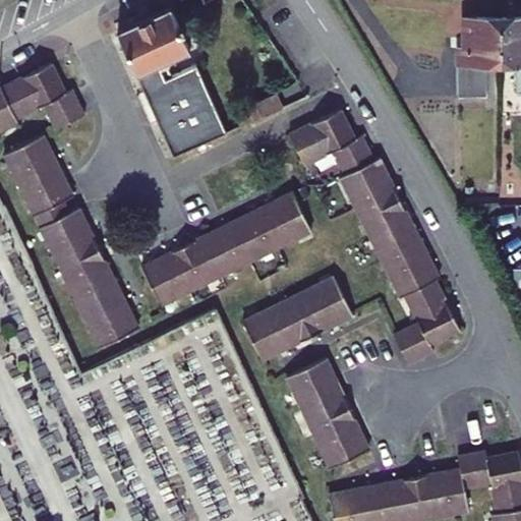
[(172,8),(118,32),(137,74),(166,62),(190,51),(182,33),(180,26),(172,8)]
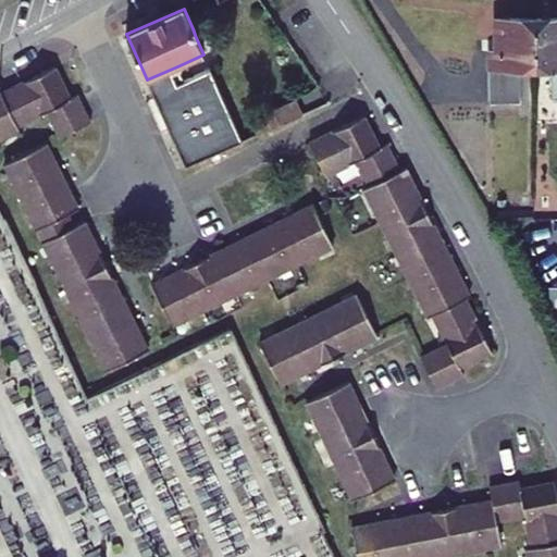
[(556,19),(535,20),(536,66),(554,66),(554,100),(556,99),(556,19)]
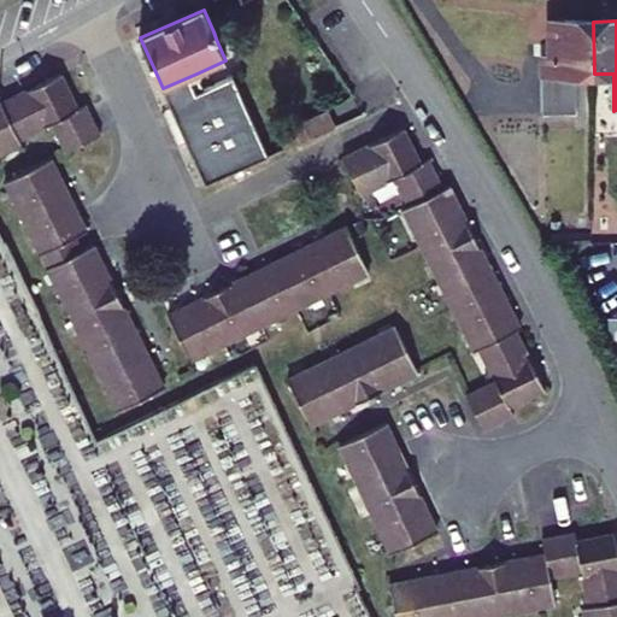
[(593,22),(548,22),(550,57),(544,58),(544,112),(577,112),(576,75),(594,74),(593,22)]
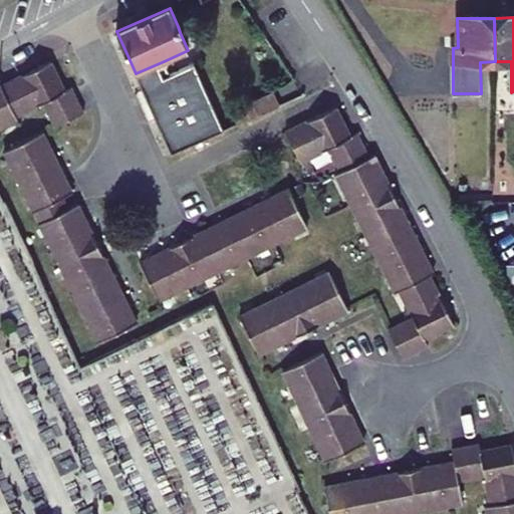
[(39,66),(2,85),(16,114),(43,101),(65,90),(51,61),(43,64),(39,66)]
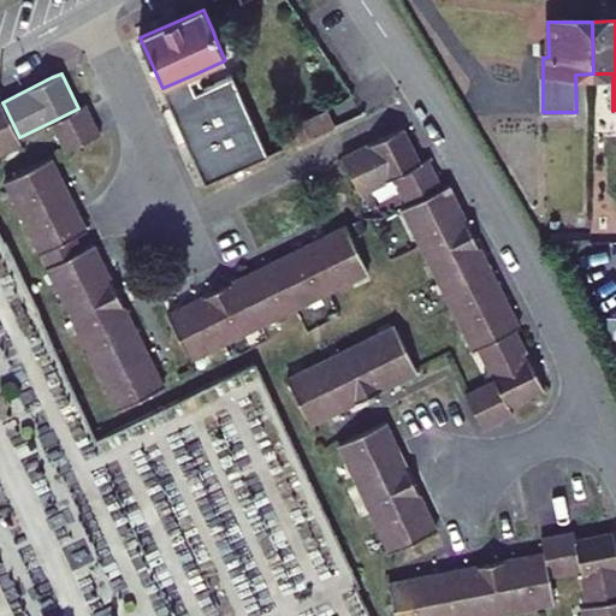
[(203,90),(196,73),(163,88),(206,185),(268,157),(234,77),(203,90)]
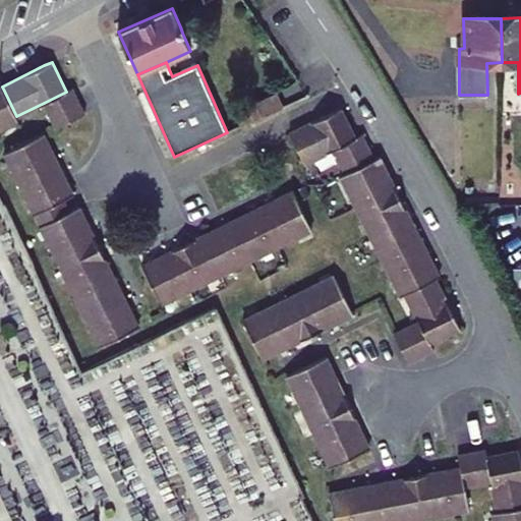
[(0,82),(0,81),(0,129),(19,121),(16,116),(2,87),(0,82)]
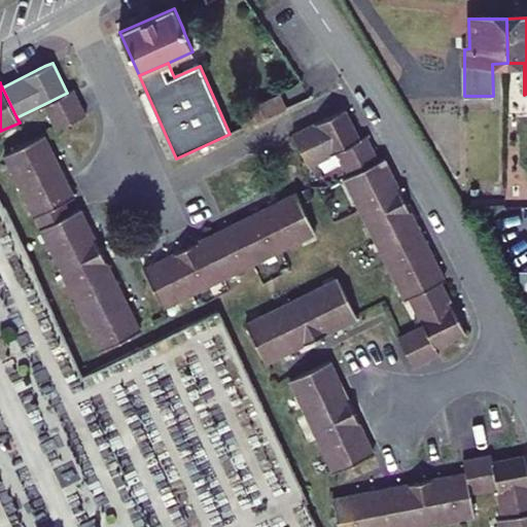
[(67,93),(44,104),(50,116),(80,102),(74,89),(67,93)]
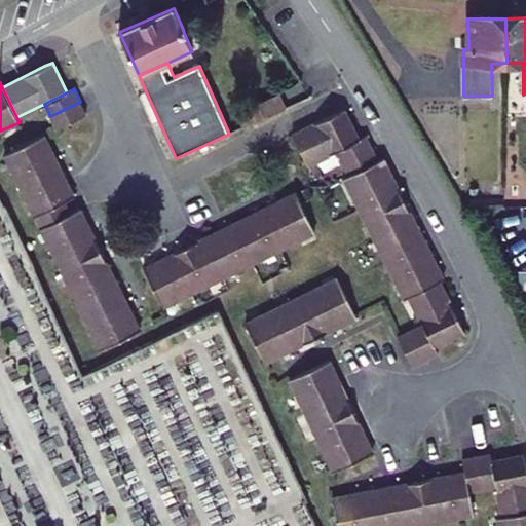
[(237,113),(243,127),(287,108),(279,94),(237,113)]
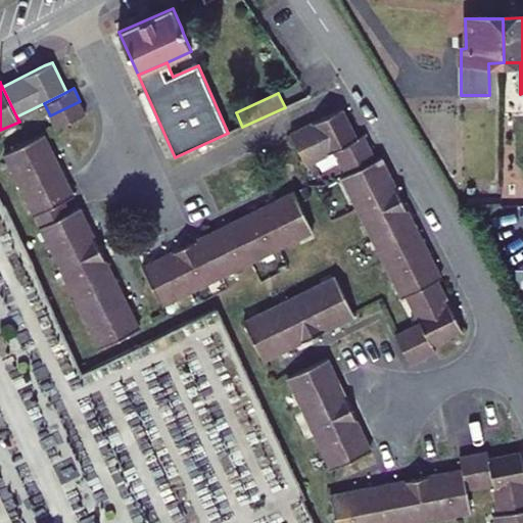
[(80,101),(50,115),(56,129),(86,113),(80,101)]
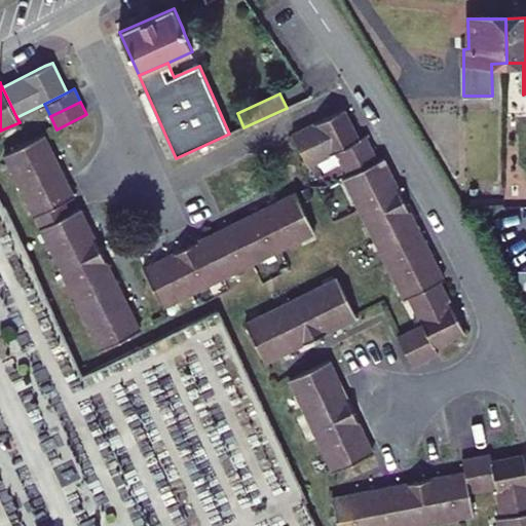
[(343,162),(372,148),(366,136),(360,139),(344,109),(325,118),(293,135),(308,165),(337,151),(343,162)]
